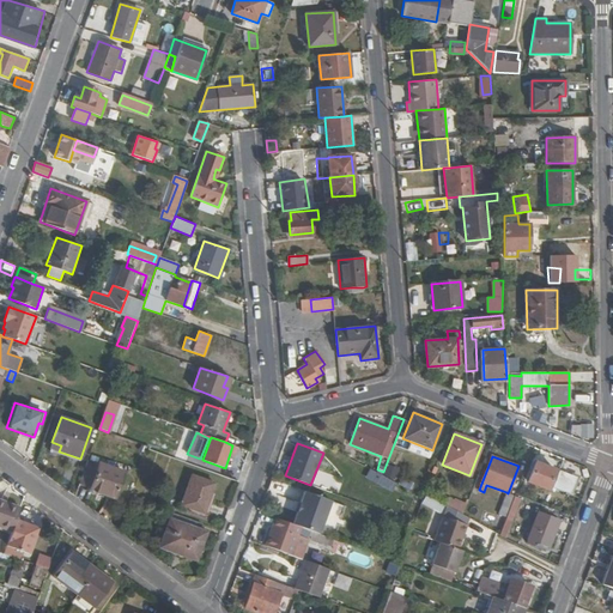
[(91,487),(99,463),(87,460),(79,484),(91,487)]
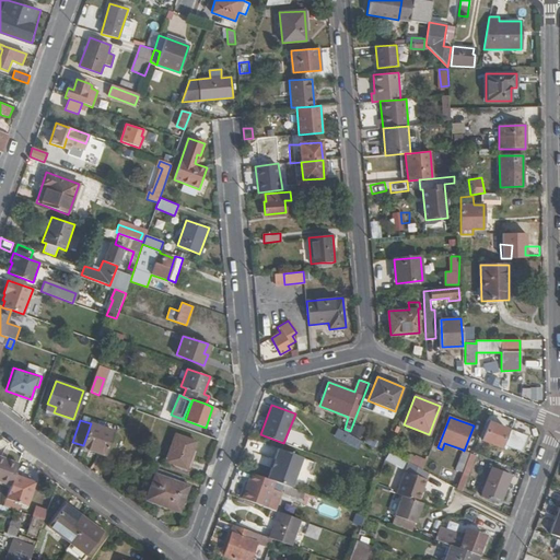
[(500,447),(508,429),(489,422),(482,440),(500,447)]
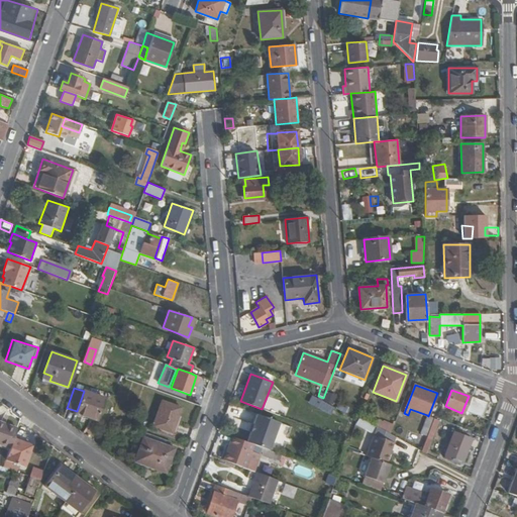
[(98,419),(105,398),(84,391),(76,413),(87,417),(87,416),(98,419)]
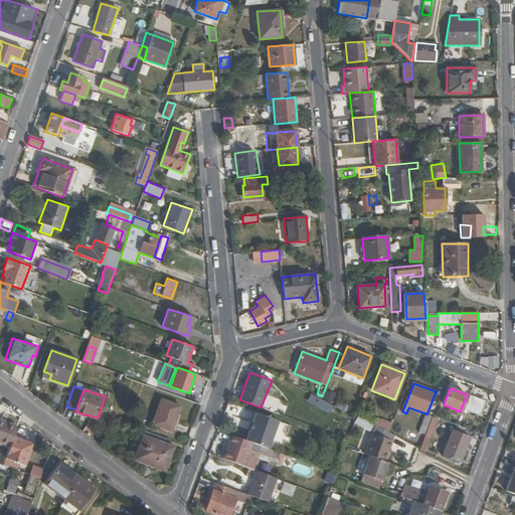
[(334,401),(337,395),(330,392),(327,397),(334,401)]
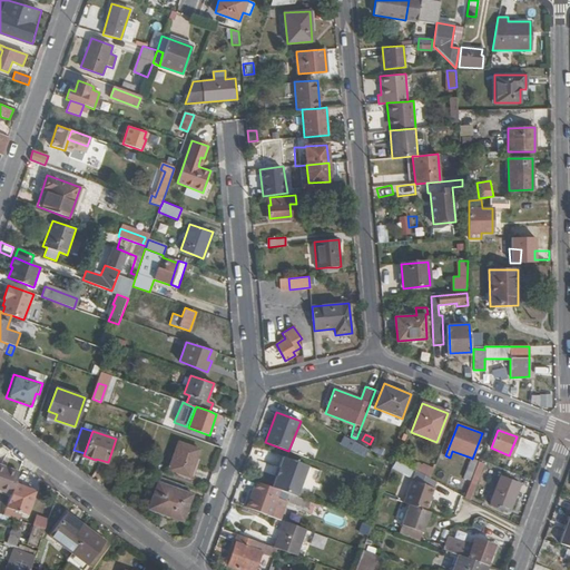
[(513,453),(529,459),(534,443),(520,438),(513,453)]
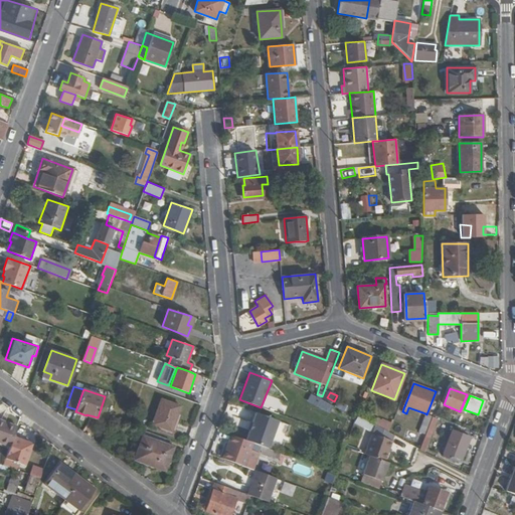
[(161,399),(152,424),(172,432),(181,405),(161,399)]
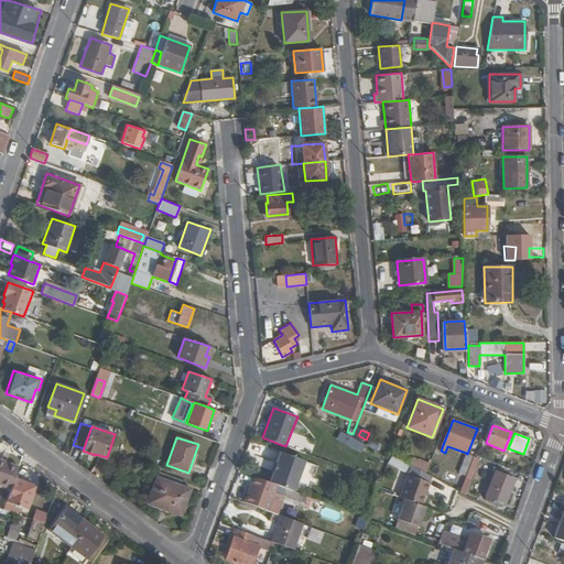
[(354,448),(357,442),(350,437),(349,437),(346,444),(354,448)]
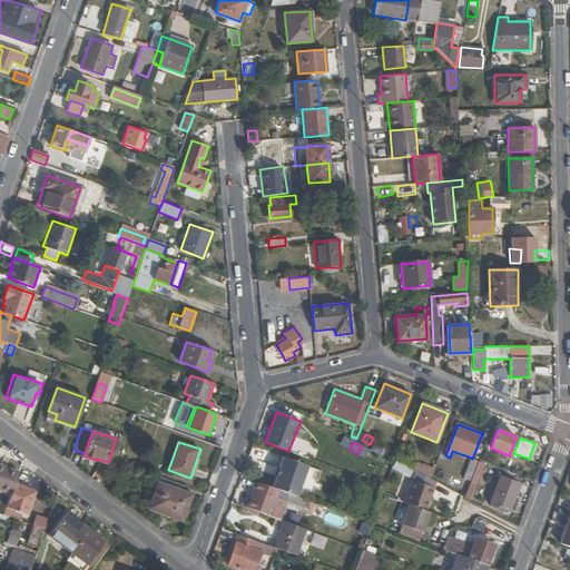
[(283,457),(272,488),(278,490),(296,495),(307,465),(283,457)]
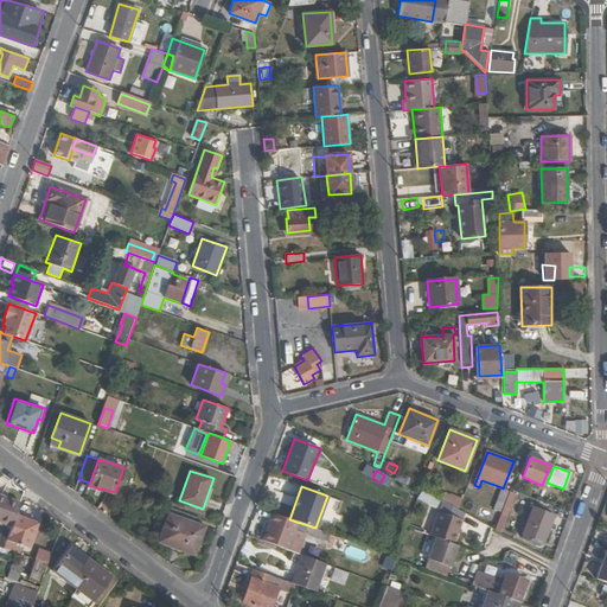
[(461,519),(464,513),(422,491),(417,499),(439,511),(429,536),(435,537),(453,544),(462,519),(461,519)]
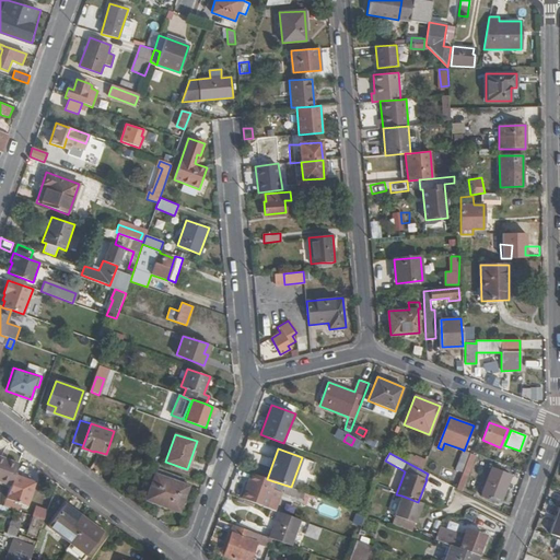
[(463,473),(469,456),(462,453),(455,470),(463,473)]
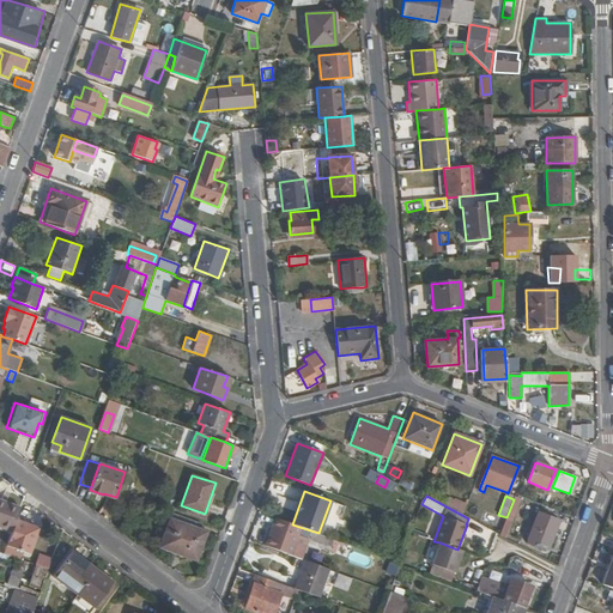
[(499,535),(507,539),(522,499),(516,496),(499,535)]
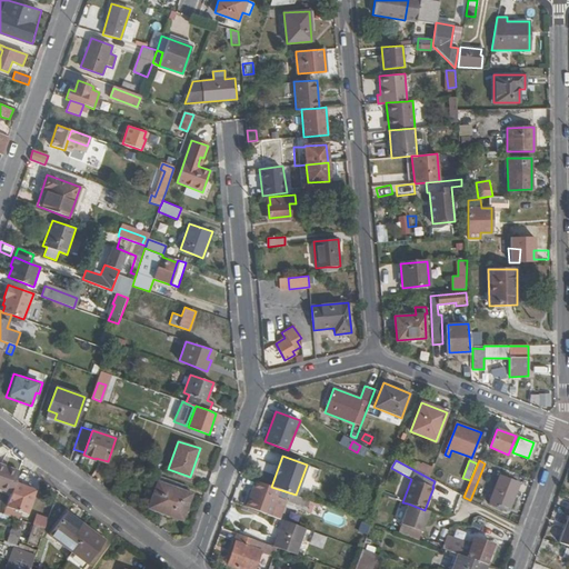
[(417,461),(413,469),(431,475),(433,467),(417,461)]
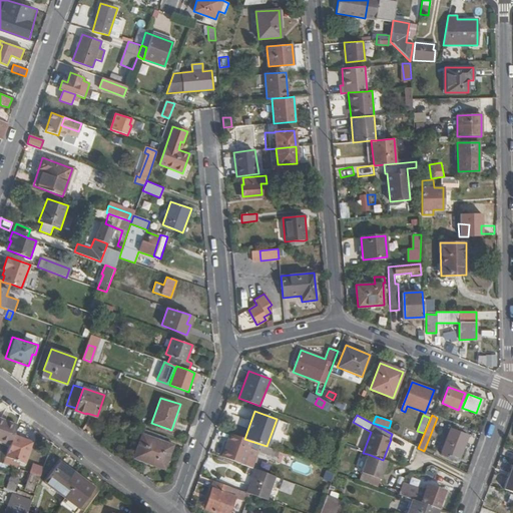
[(16,426),(0,420),(0,441),(10,445),(16,426)]
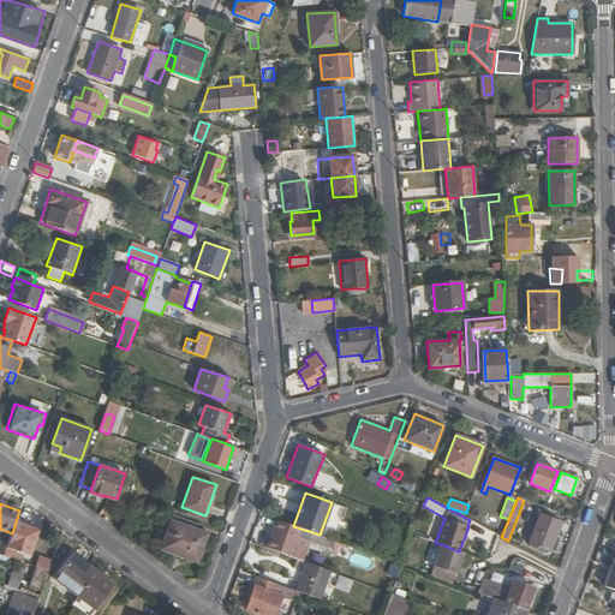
[(550,548),(561,521),(539,513),(529,542),(539,545),(550,550),(550,548)]
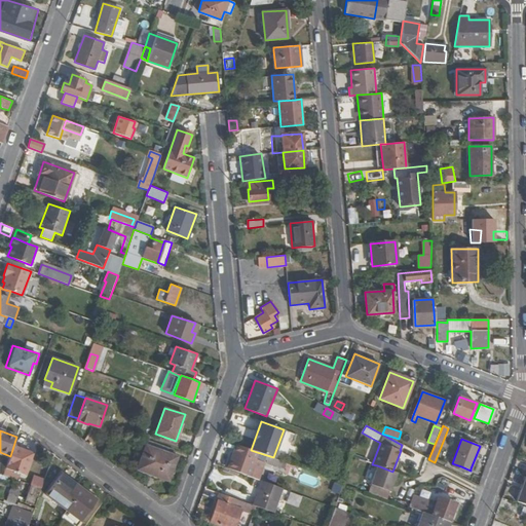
[(236,444),(234,451),(228,468),(259,480),(262,471),(252,466),(257,452),(251,450),(236,444)]
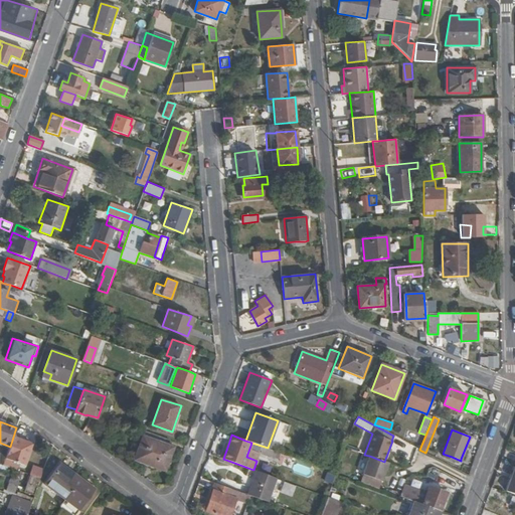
[(32,443),(15,437),(7,458),(25,464),(32,443)]
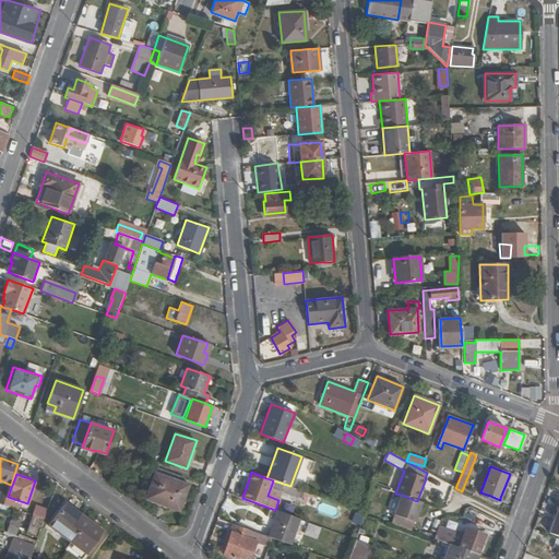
[(186,486),(155,475),(147,498),(178,509),(186,486)]
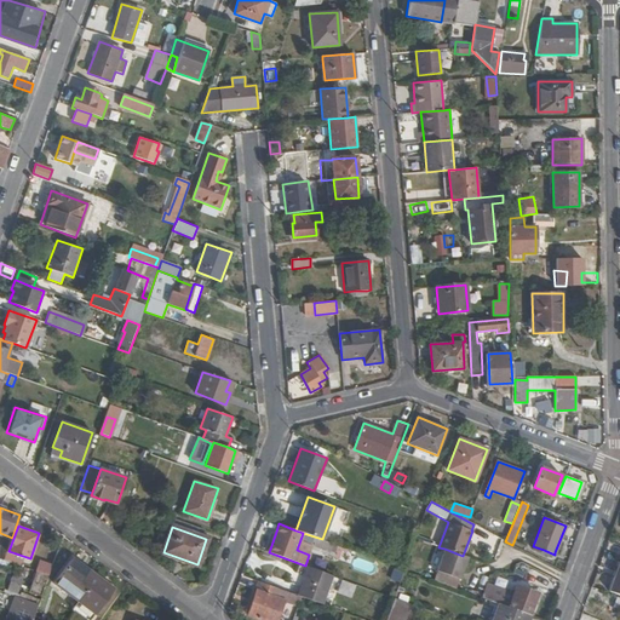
[(566,537),(562,535),(555,552),(558,554),(566,537)]
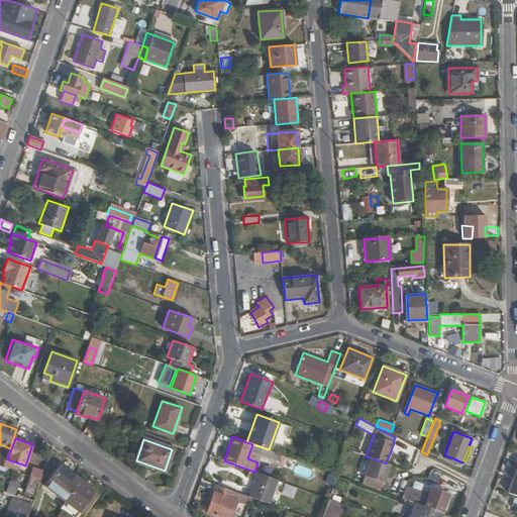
[(281,456),(262,449),(259,457),(278,463),(281,456)]
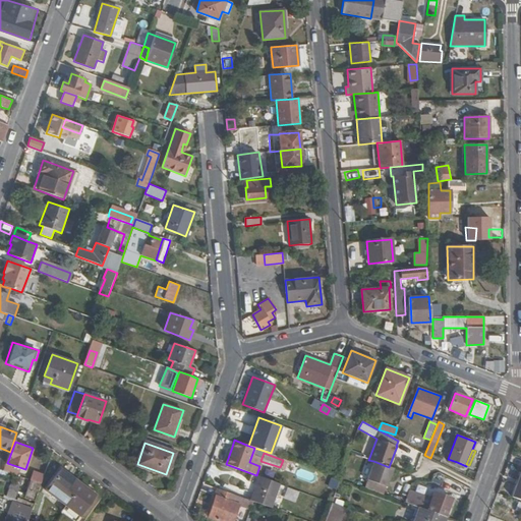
[(392,470),(393,468),(389,467),(373,461),(372,464),(392,470)]
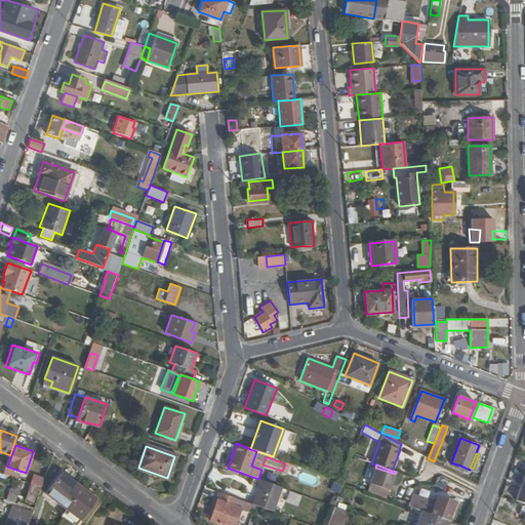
[(389,491),(395,474),(375,468),(369,484),(389,491)]
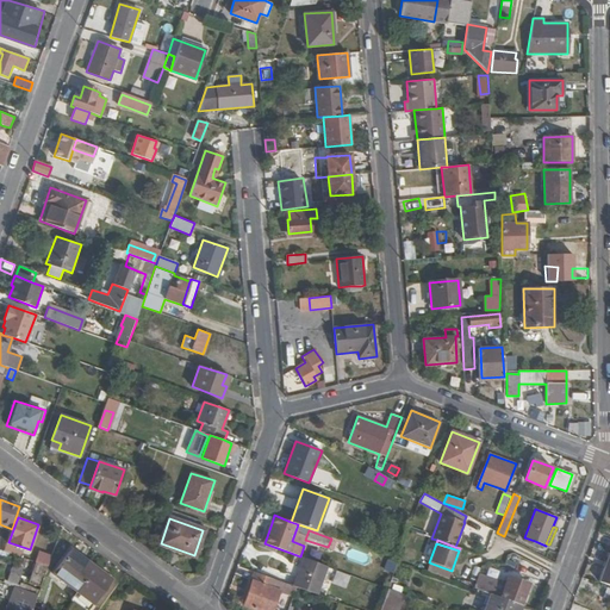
[(76,573),(86,560),(68,548),(51,573),(74,589),(82,577),(76,573)]
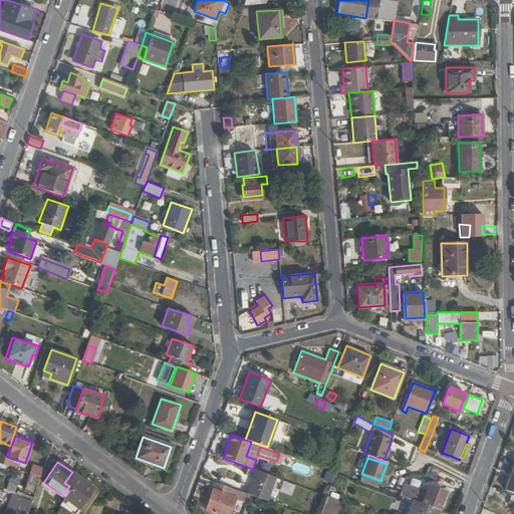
[(267,501),(276,477),(255,470),(247,494),(249,495),(267,501)]
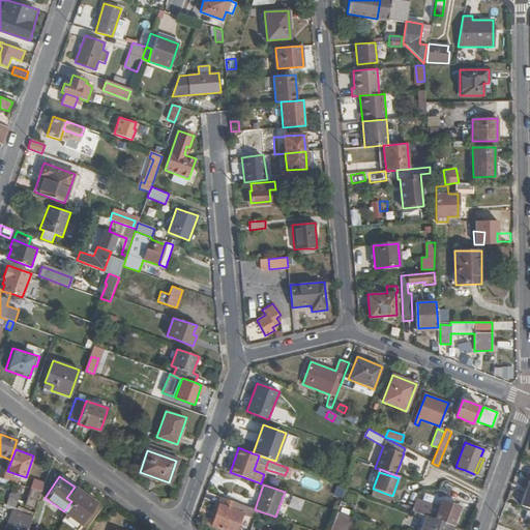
[(95,500),(75,487),(66,498),(71,501),(64,511),(81,522),(95,500)]
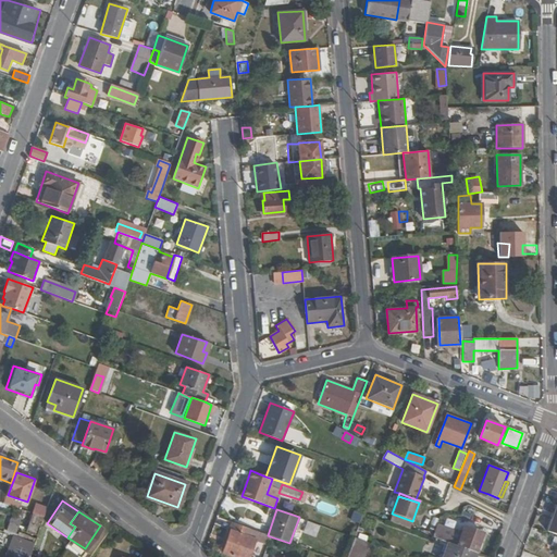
[(37,534),(42,517),(33,514),(26,530),(37,534)]
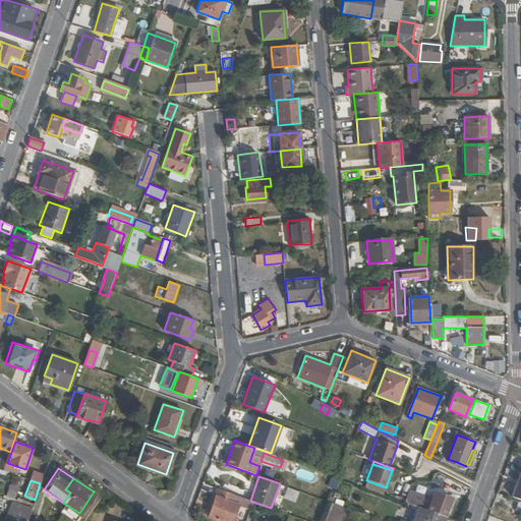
[(392,487),(398,496),(408,488),(402,480),(392,487)]
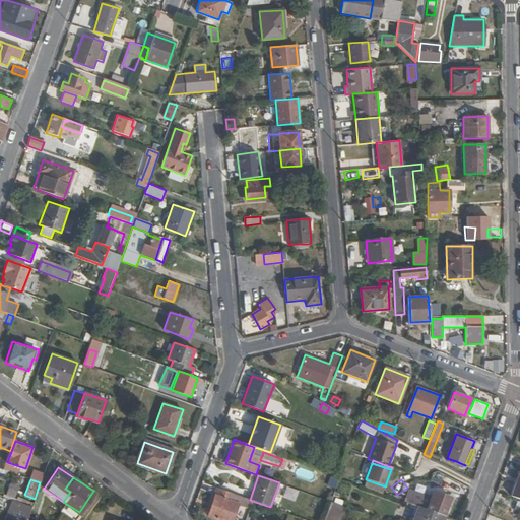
[(11,480),(5,497),(5,499),(13,501),(14,500),(19,483),(11,480)]
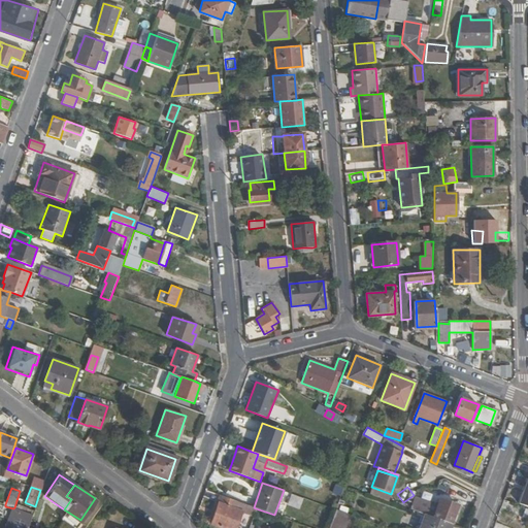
[(426,492),(424,499),(436,501),(437,494),(426,492)]
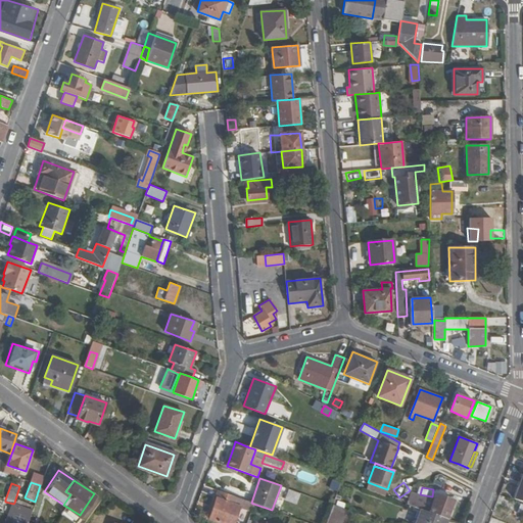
[(250,512),(253,504),(251,503),(219,490),(208,519),(220,522),(234,522),(240,508),(250,512)]
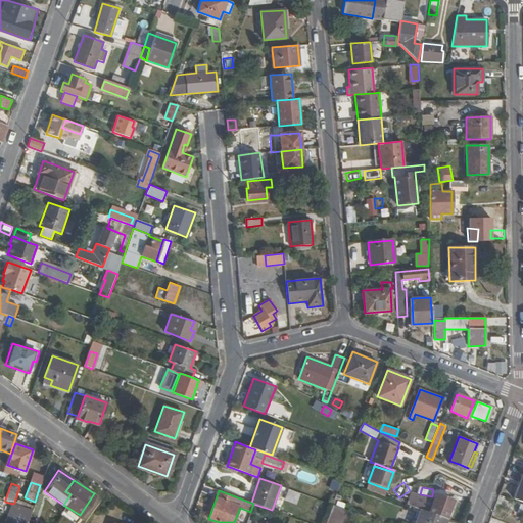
[(446,519),(454,501),(435,493),(433,501),(411,491),(406,504),(421,509),(446,519)]
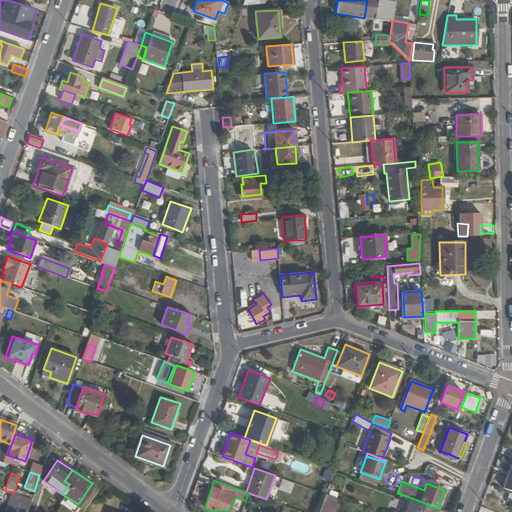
[(437,508),(440,509),(448,489),(445,488),(444,490),(437,508)]
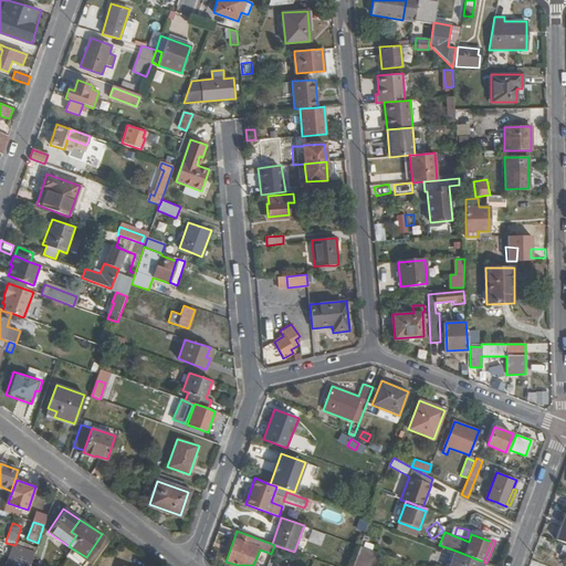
[(44,546),(38,543),(34,551),(32,556),(40,559),(44,546)]
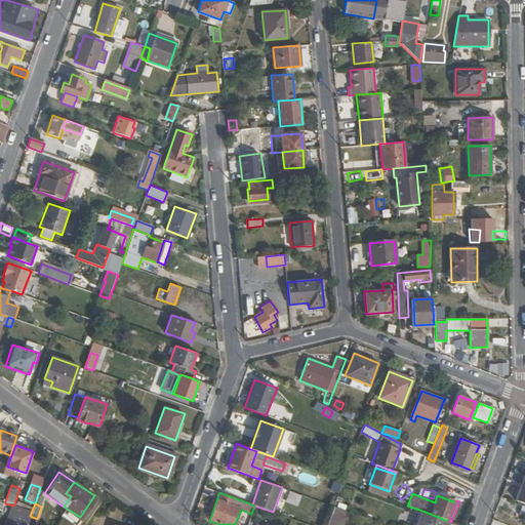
[(342,524),(349,512),(333,507),(326,524),(342,524)]
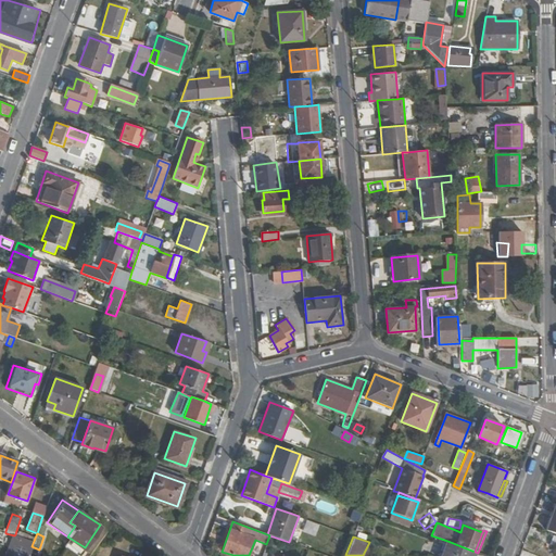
[(474,555),(475,552),(447,541),(446,545),(444,552),(442,555),(474,555)]
